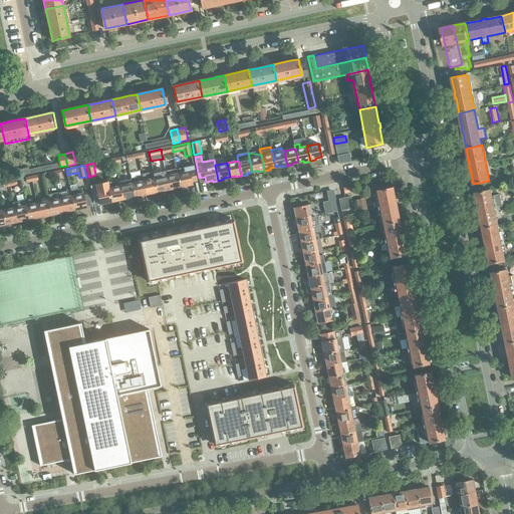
[(183,167),(177,169),(181,188),(187,187),(186,186),(192,185),(191,181),(197,180),(193,165),(183,167)]
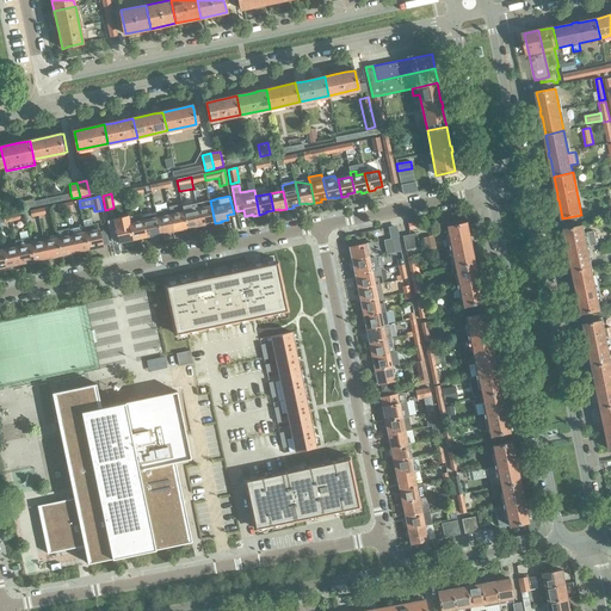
[(209,201),(196,203),(201,224),(207,223),(208,224),(215,223),(210,201),(209,201)]
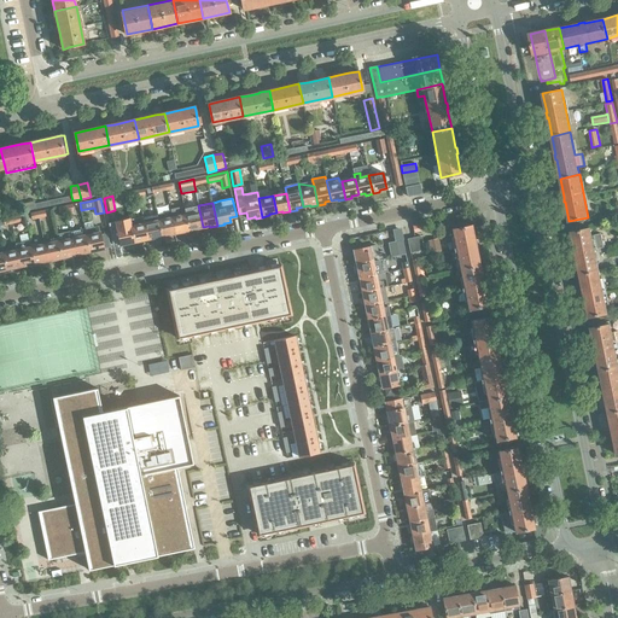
[(198,205),(185,208),(186,214),(191,232),(197,231),(197,229),(203,227),(198,205)]
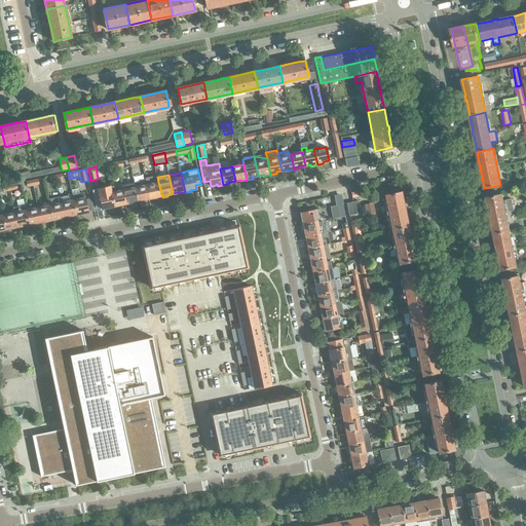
[(157,176),(145,179),(146,181),(147,185),(150,198),(155,197),(155,198),(162,197),(158,182),(157,177),(157,176)]
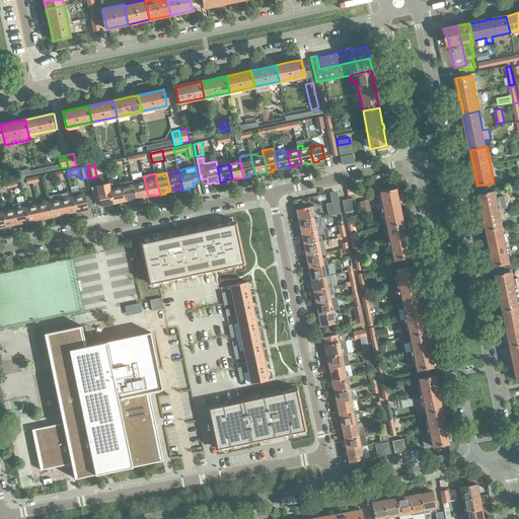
[(144,178),(133,180),(137,200),(142,199),(142,198),(148,196),(145,182),(144,178)]
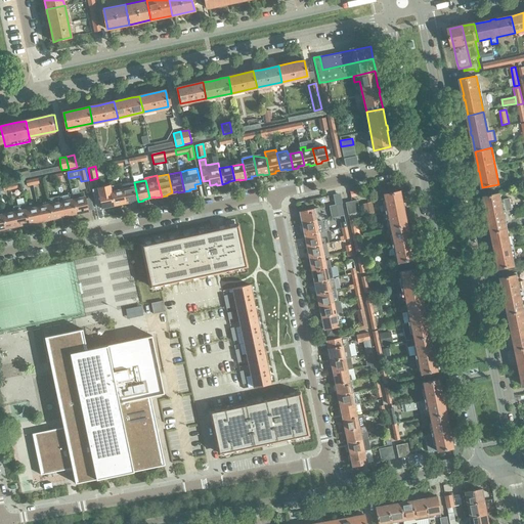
[(134,182),(122,184),(126,203),(131,202),(131,203),(138,202),(134,182)]
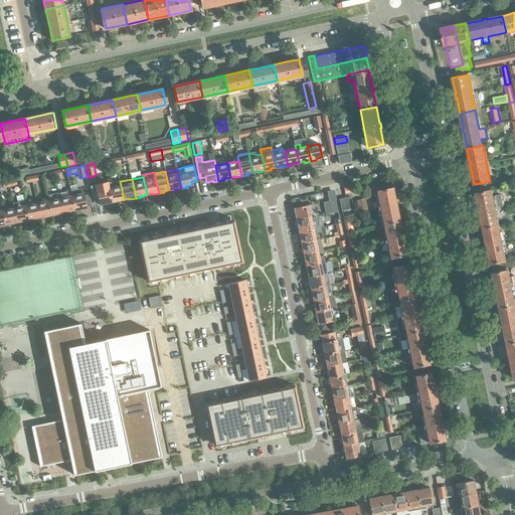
[(120,181),(108,183),(109,188),(113,203),(119,202),(118,200),(124,199),(120,181)]
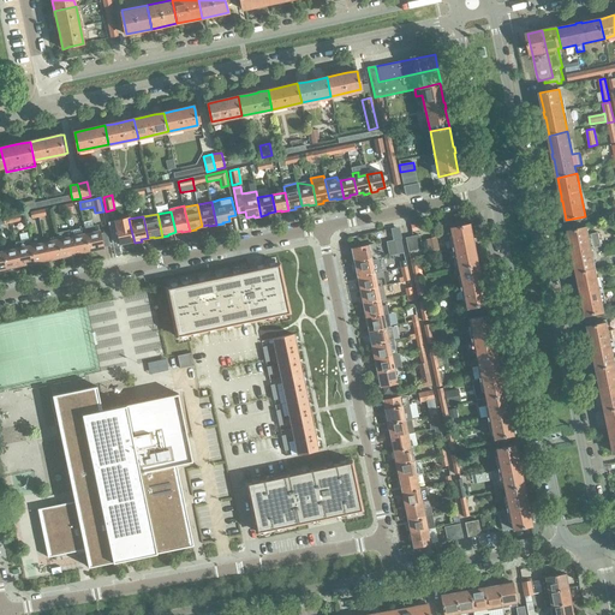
[(129,219),(108,222),(113,243),(119,242),(120,244),(126,243),(126,244),(135,243),(130,225),(129,219)]
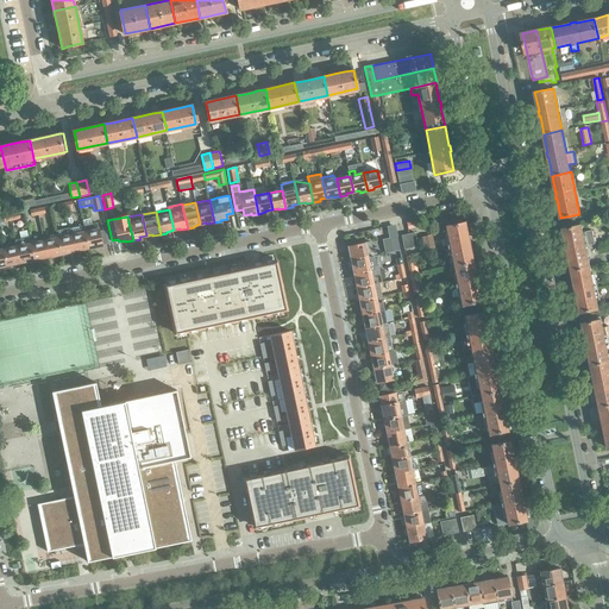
[(90,218),(81,220),(82,225),(83,227),(83,232),(88,250),(95,249),(95,248),(101,245),(98,228),(98,225),(92,226),(90,218)]
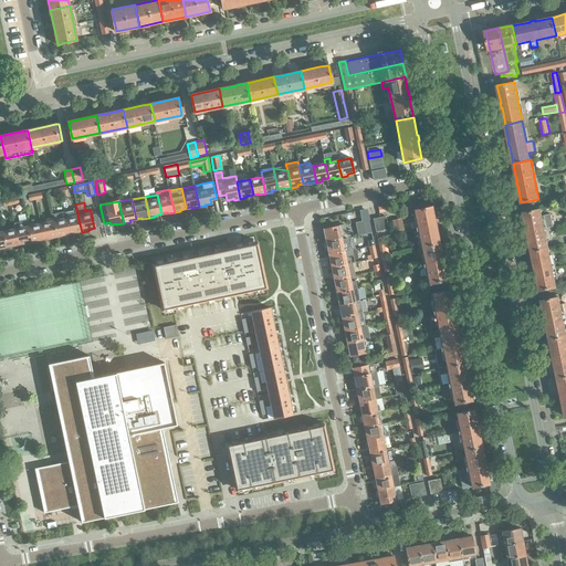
[(431,206),(415,210),(421,247),(439,243),(436,227),(437,227),(436,222),(435,222),(431,206)]
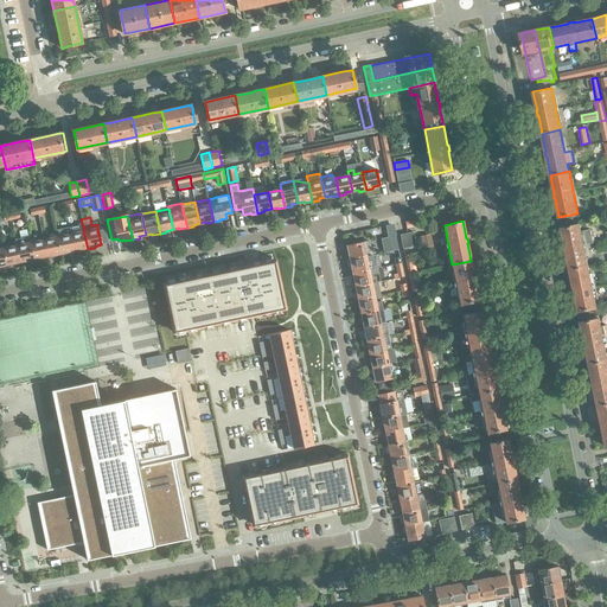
[(82,224),(70,227),(71,234),(75,250),(81,249),(81,250),(88,249),(83,231),(83,227),(82,224)]
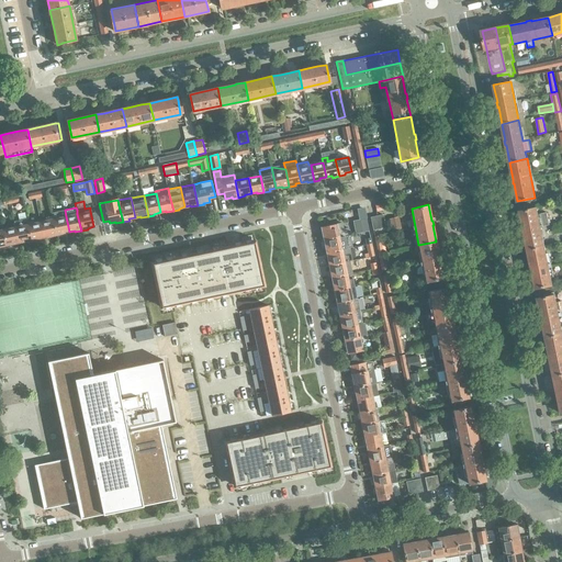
[(537,208),(519,211),(523,228),(524,233),(527,249),(544,246),(540,226),(549,225),(547,213),(538,214),(537,208)]
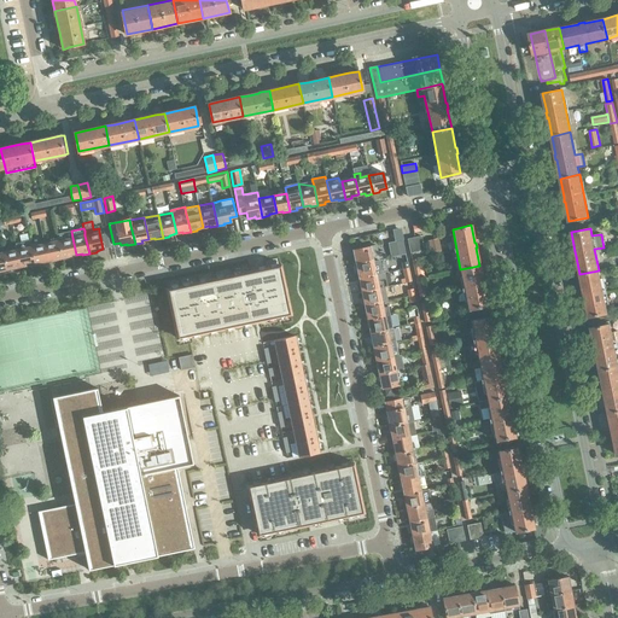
[(71,231),(57,234),(58,242),(62,260),(69,258),(69,256),(76,255),(73,238),(71,231)]
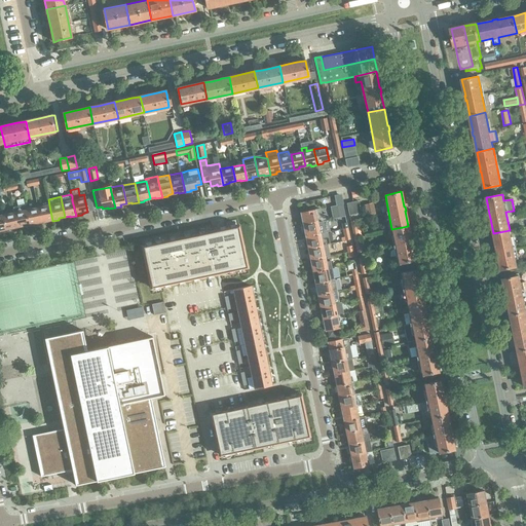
[(353,202),(347,203),(349,216),(361,214),(358,201),(353,202)]
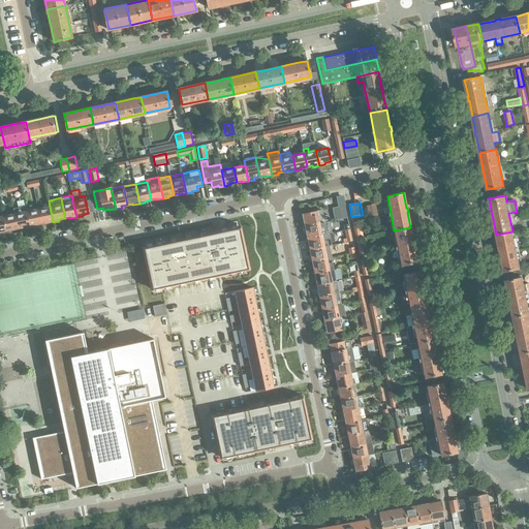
[(375,205),(367,207),(369,217),(378,215),(375,205)]
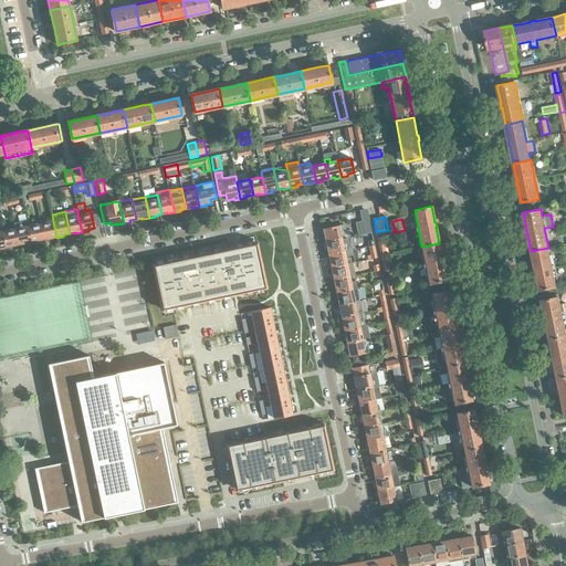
[(27,220),(14,222),(16,229),(19,244),(25,243),(25,244),(32,243),(28,226),(27,220)]
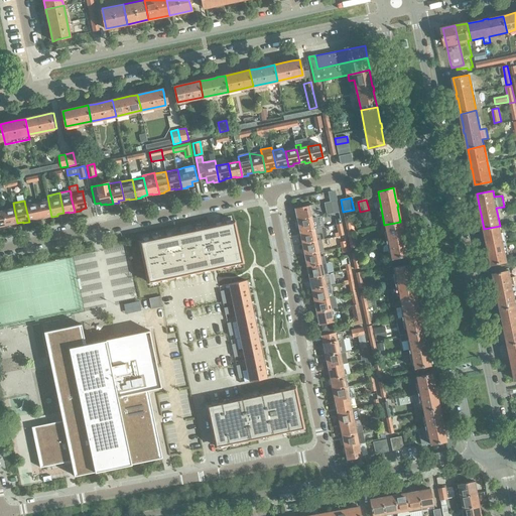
[(330,202),(333,214),(339,213),(336,201),(330,202)]
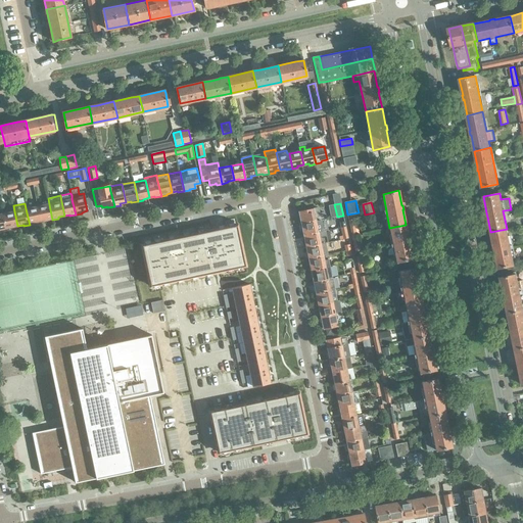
[(49,204),(38,206),(41,221),(46,220),(47,221),(52,220),(49,204)]
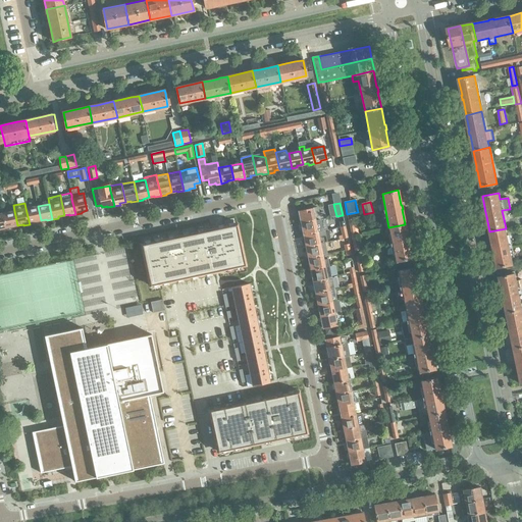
[(333,204),(328,206),(330,217),(336,216),(333,204)]
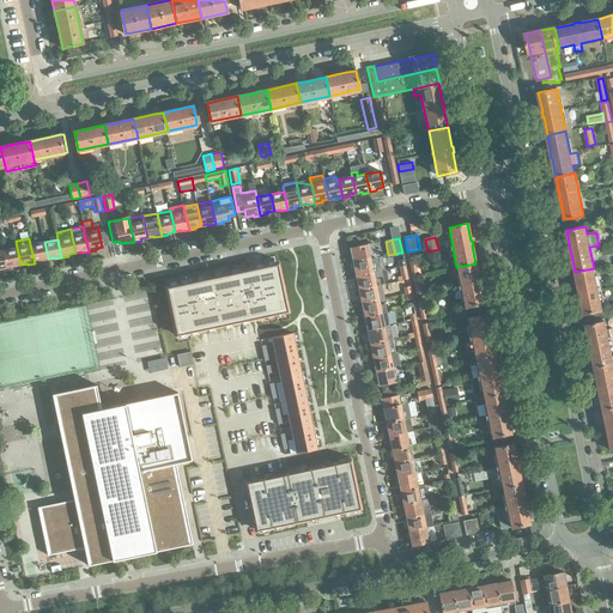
[(44,242),(30,244),(35,263),(41,262),(41,260),(48,259),(44,242)]
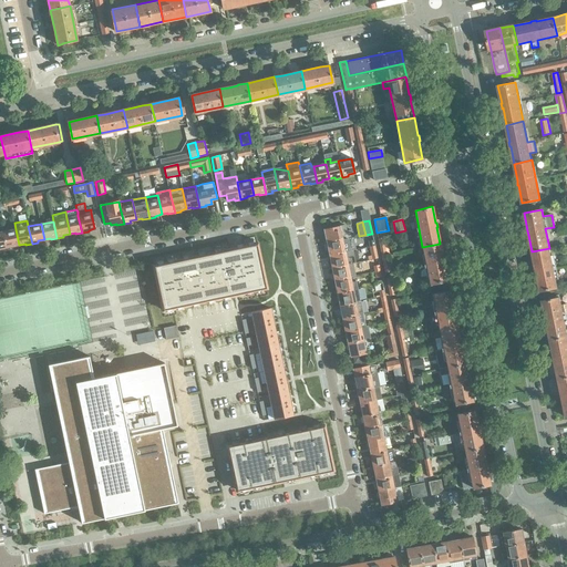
[(339,227),(325,230),(326,236),(325,236),(326,243),(347,238),(352,237),(351,232),(346,233),(344,226),(339,227)]
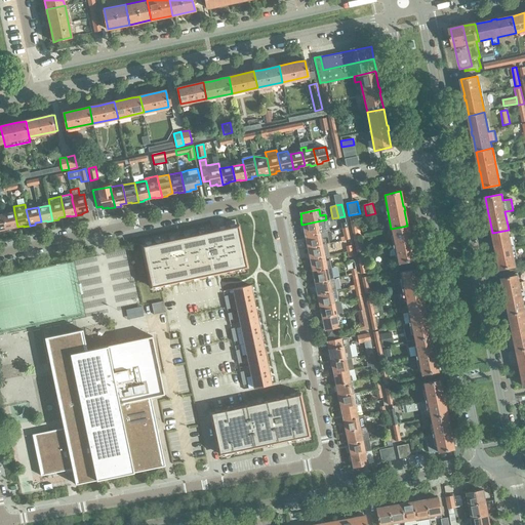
[(14,212),(2,214),(5,231),(11,229),(11,228),(17,227),(14,212)]
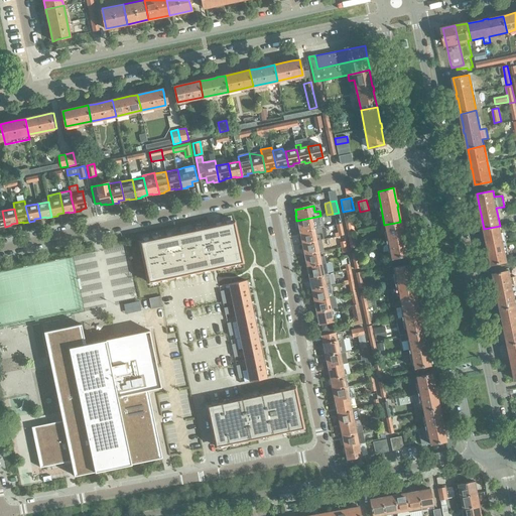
[(315,217),(296,221),(297,227),(298,227),(299,232),(313,230),(317,229),(315,217)]
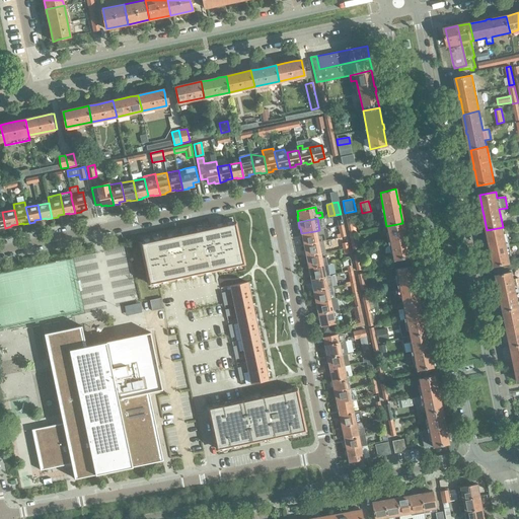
[(210,228),(141,243),(150,284),(243,264),(235,223),(223,225),(210,228)]
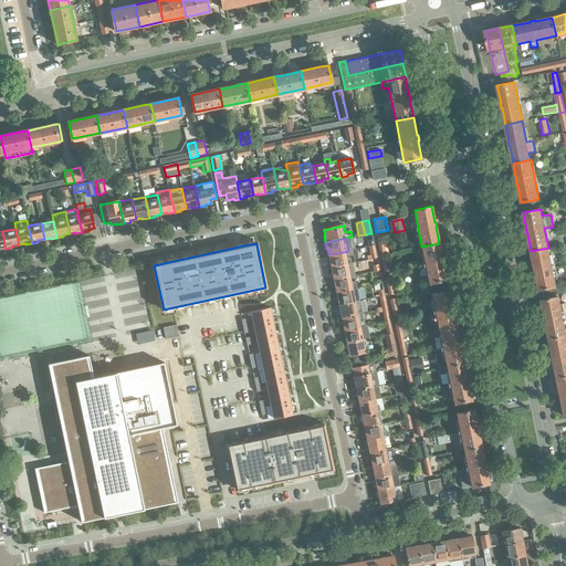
[(439,243),(421,247),(429,283),(447,280),(443,263),(444,263),(443,259),(442,259),(439,243)]
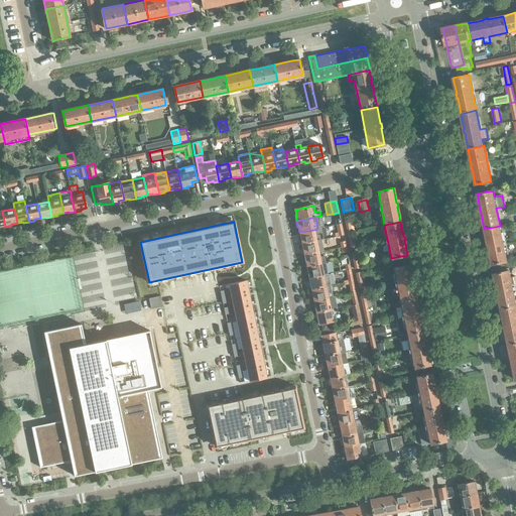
[(500,226),(484,229),(488,244),(487,245),(488,249),(489,249),(492,265),(507,261),(500,226)]
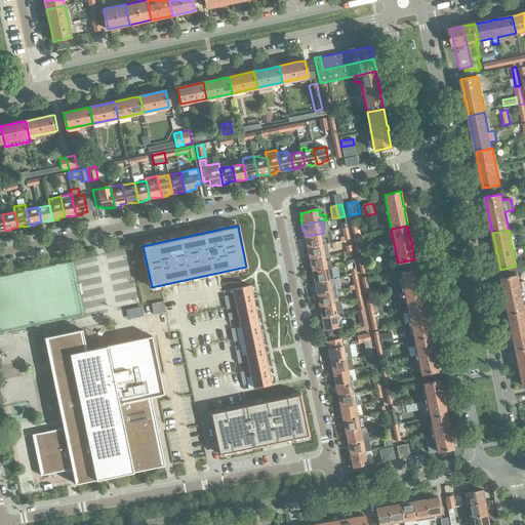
[(319,234),(305,236),(306,242),(307,248),(322,245),(319,234)]
